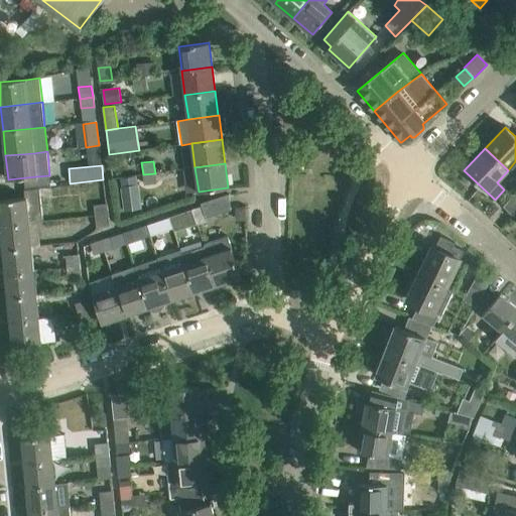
[(155,173),(143,174),(144,184),(156,183),(155,173)]
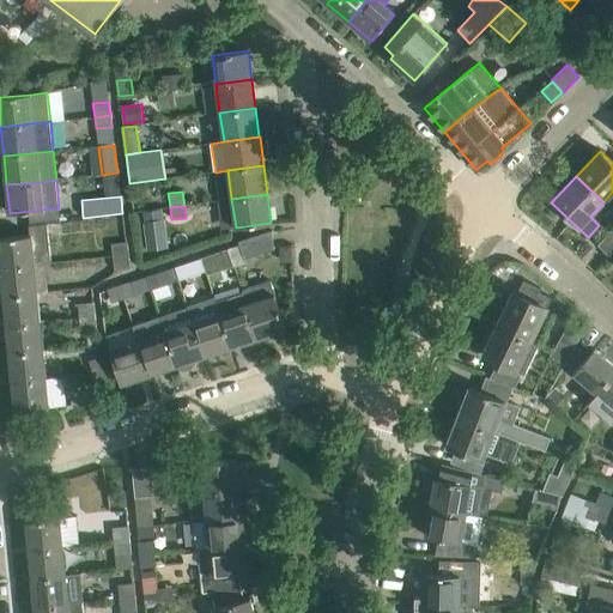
[(163,220),(143,223),(147,250),(167,248),(163,220)]
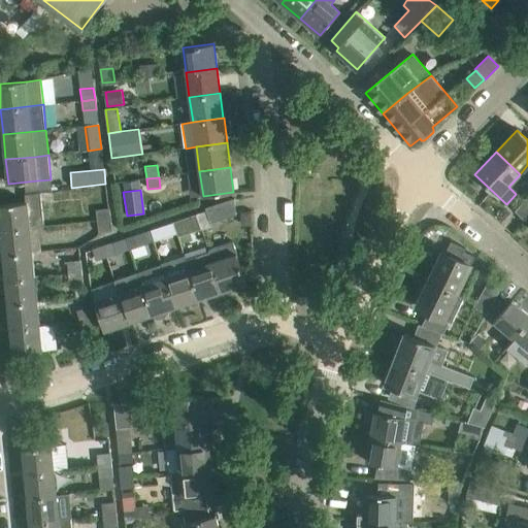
[(10,204),(0,205),(0,227),(0,230),(38,227),(38,226),(43,225),(40,192),(30,193),(25,194),(26,203),(10,204)]
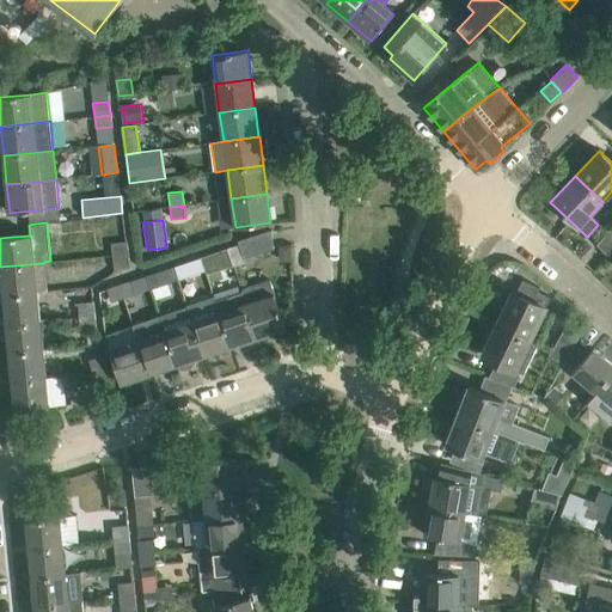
[(609,256),(611,251),(611,228),(597,245),(609,256)]
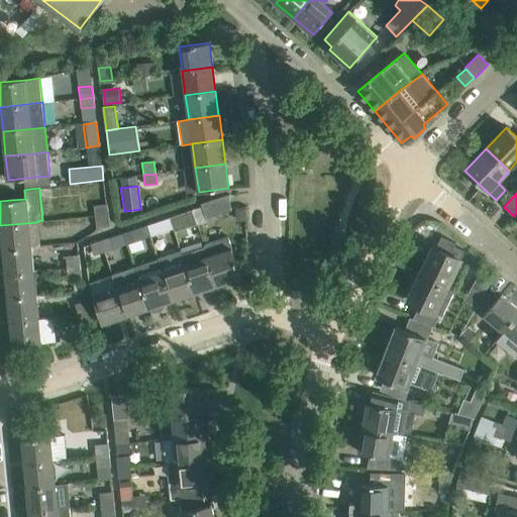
[(207,202),(201,204),(202,207),(205,218),(231,210),(229,195),(227,195),(207,202)]
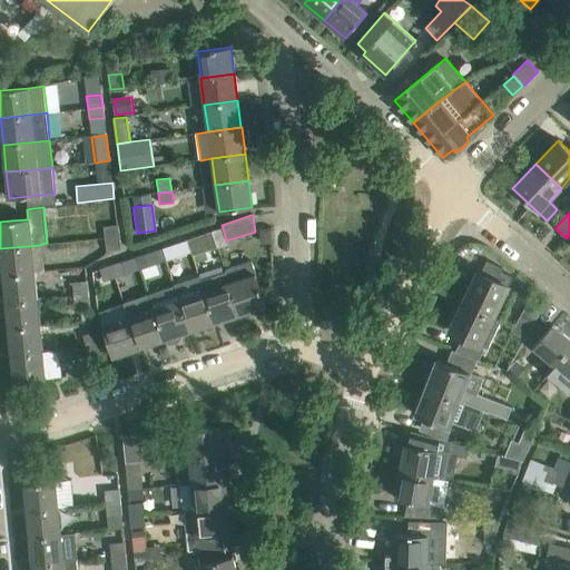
[(118,226),(102,227),(105,238),(119,237),(118,226)]
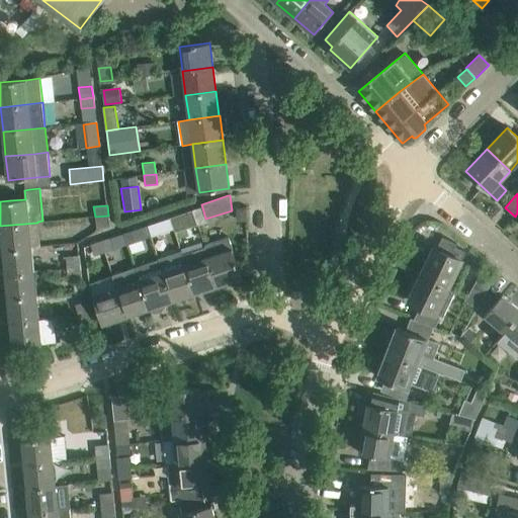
[(108,216),(95,217),(96,229),(109,227),(108,216)]
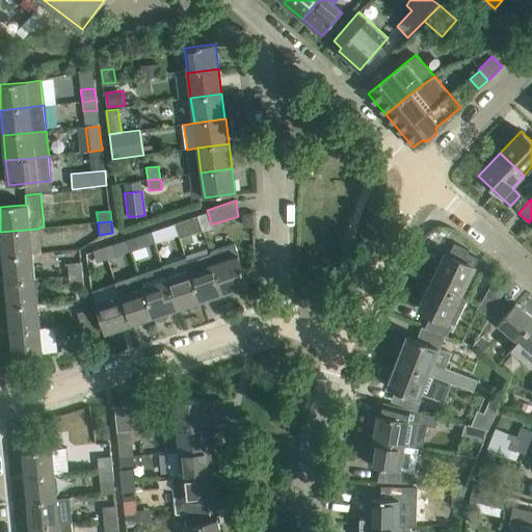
[(182,221),(175,224),(178,236),(179,239),(186,236),(185,234),(182,221)]
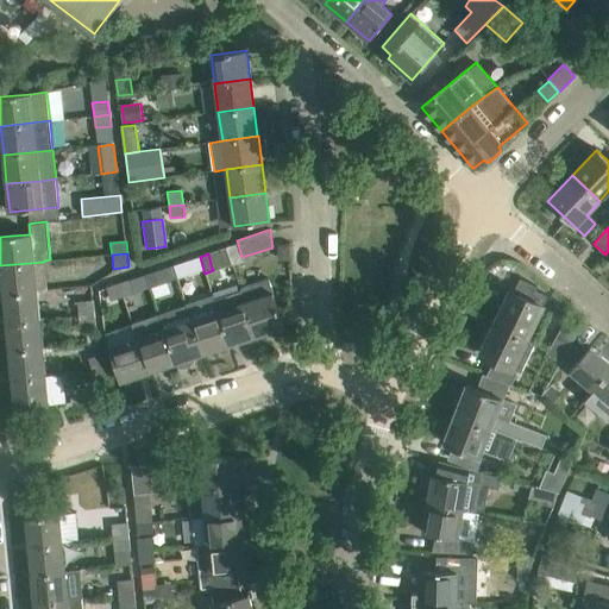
[(0,265),(4,294),(37,292),(37,290),(48,289),(44,262),(0,265)]
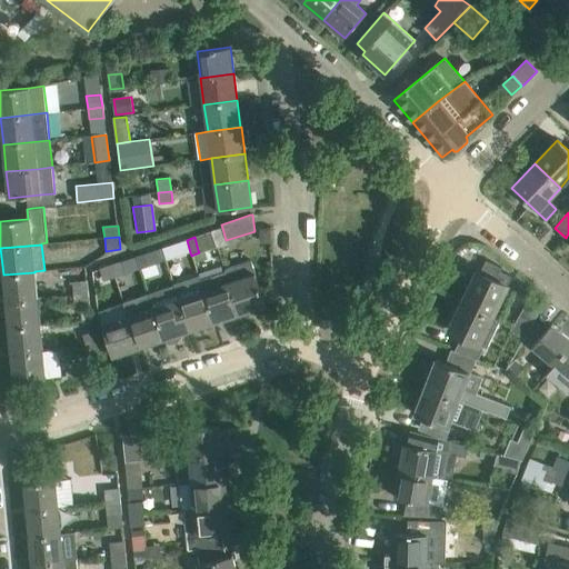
[(166,260),(177,257),(172,245),(162,248),(166,260)]
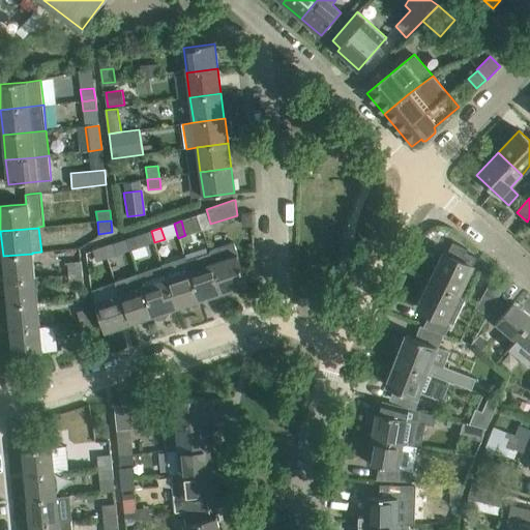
[(144,246),(154,242),(151,231),(140,235),(144,246)]
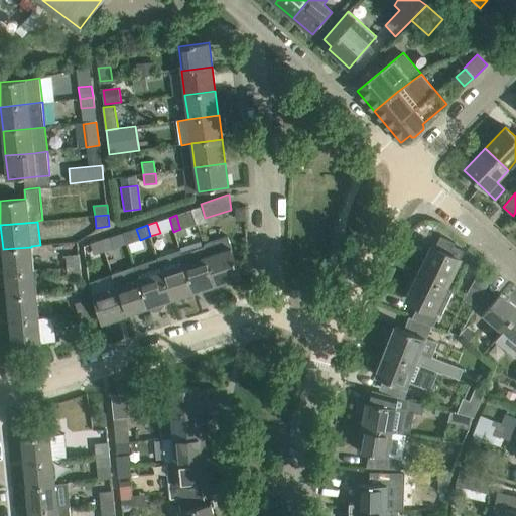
[(432,247),(419,273),(454,289),(466,264),(459,261),(464,251),(453,246),(455,243),(440,236),(434,248),(432,247)]
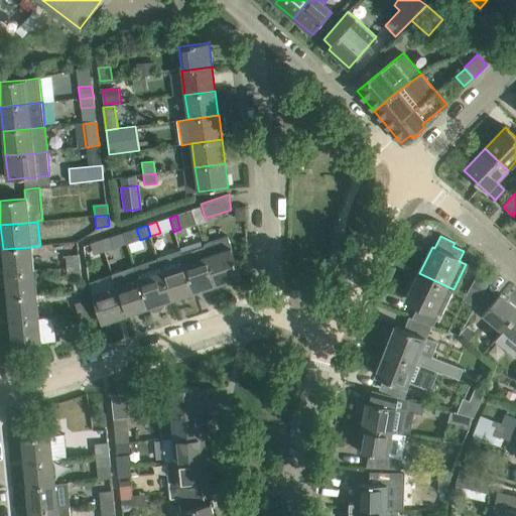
[(111,237),(101,240),(105,251),(114,248),(111,237)]
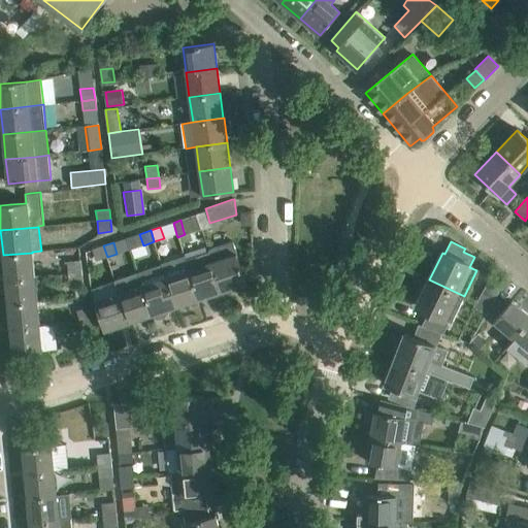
[(246,283),(232,242),(209,250),(209,252),(213,262),(223,291),(246,283)]
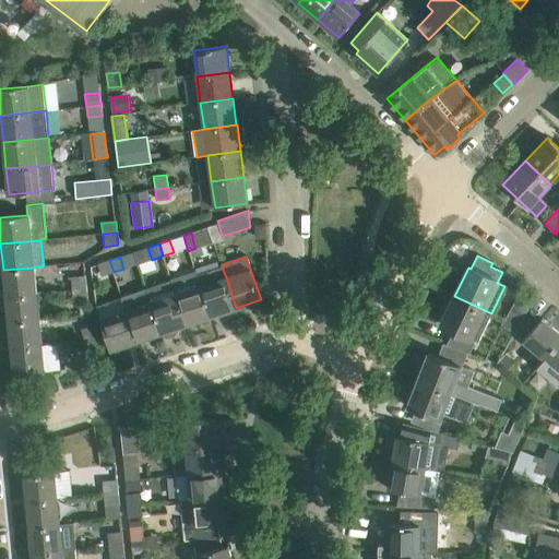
[(114,272),(109,260),(98,264),(102,276),(114,272)]
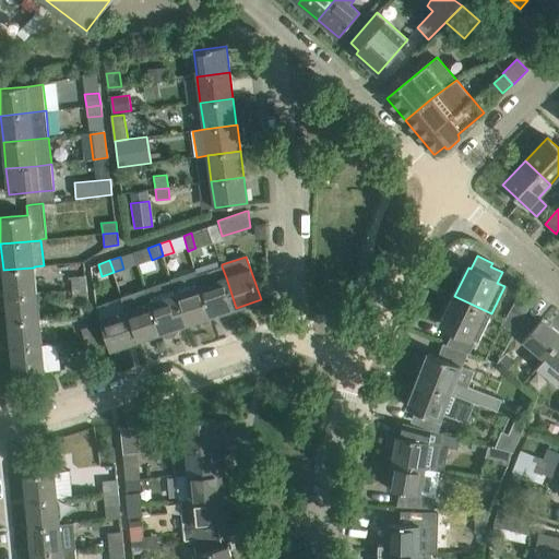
[(236,308),(226,277),(222,266),(197,275),(201,286),(211,317),(236,308)]
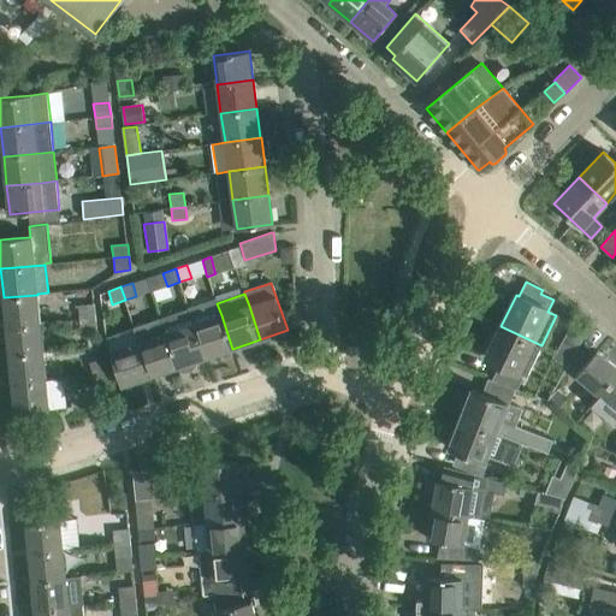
[(4,297),(6,326),(40,324),(37,295),(4,297)]
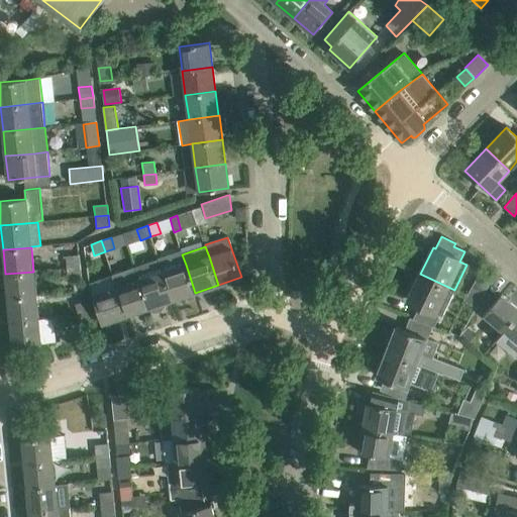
[(158,257),(172,300),(195,293),(186,265),(175,268),(170,253),(158,257)]
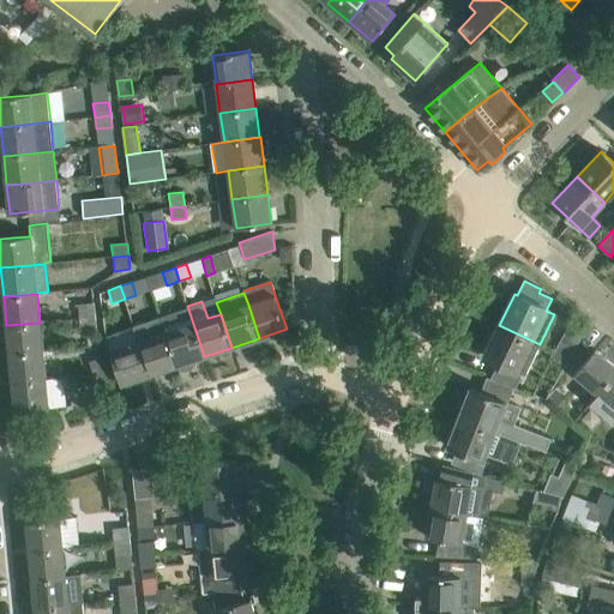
[(79,318),(95,317),(92,304),(78,305),(79,318)]
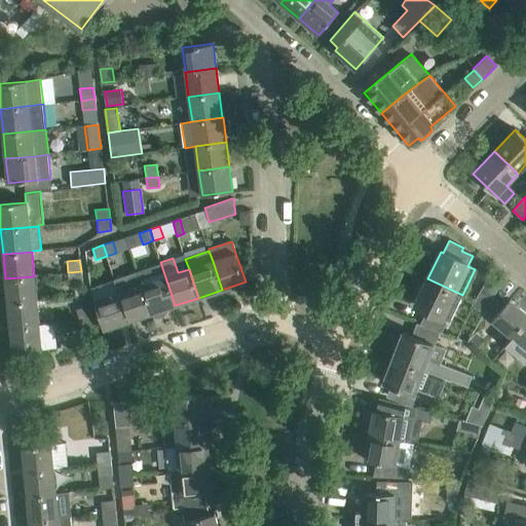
[(175,305),(160,262),(138,271),(151,313),(153,312),(154,315),(157,316),(163,314),(165,311),(164,309),(175,305)]
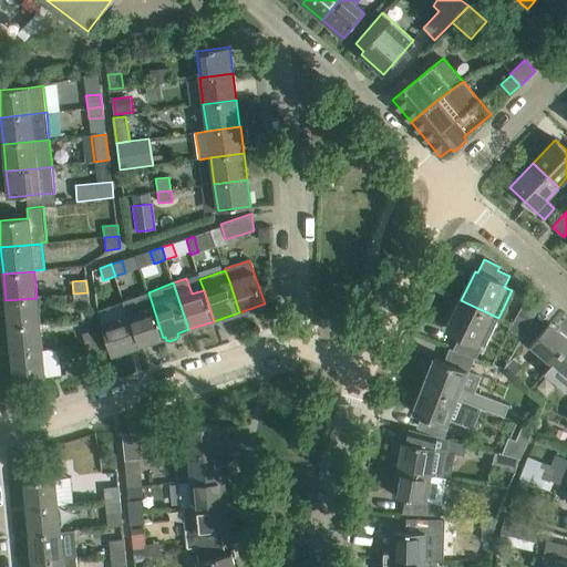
[(88,292),(73,294),(74,306),(89,303),(88,292)]
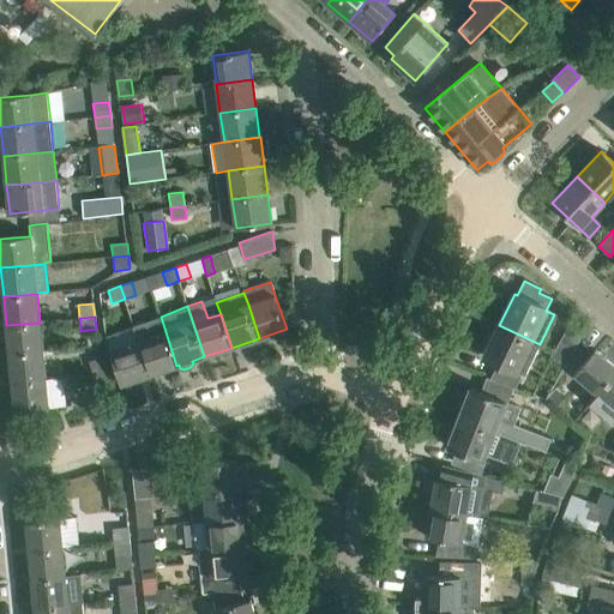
[(161,317),(133,326),(134,331),(138,341),(149,375),(176,366),(161,317)]
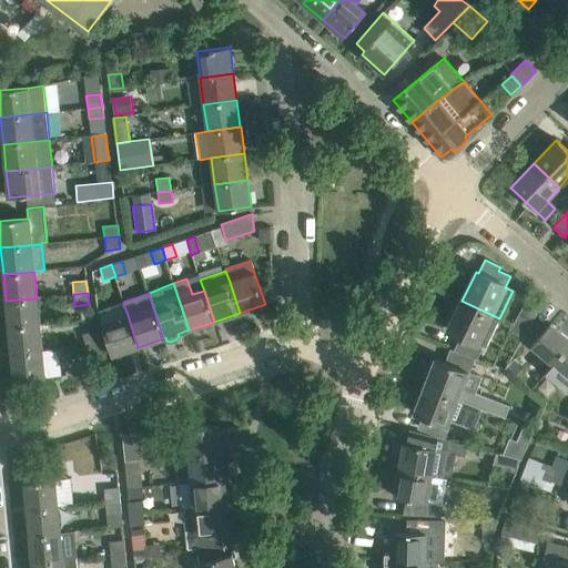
[(6,301),(9,328),(39,325),(37,298),(6,301)]
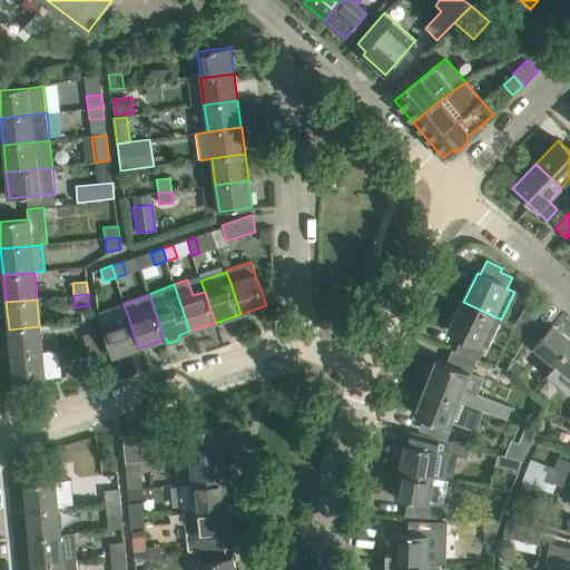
[(463,302),(450,331),(462,337),(470,341),(479,345),(484,347),(487,349),(495,333),(501,320),(463,302)]
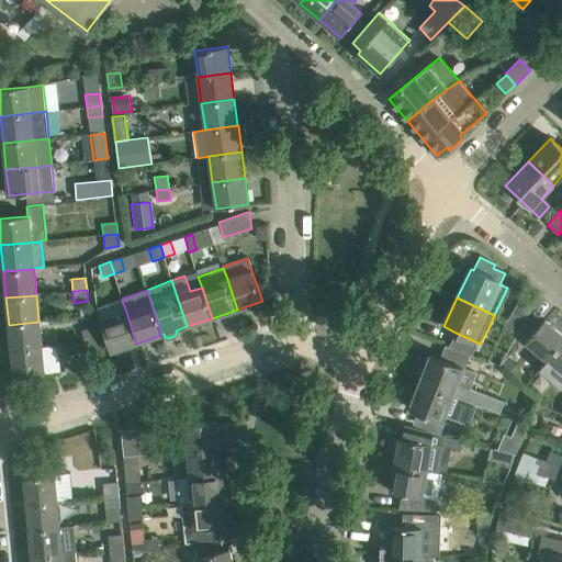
[(111,351),(136,344),(126,312),(101,321),(111,351)]
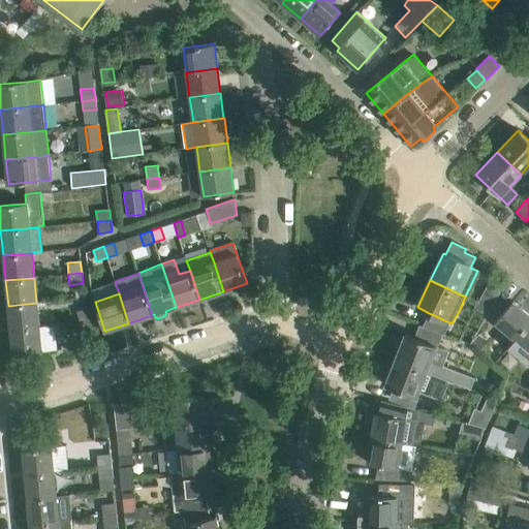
[(481,294),(474,307),(487,314),(494,302),(481,294)]
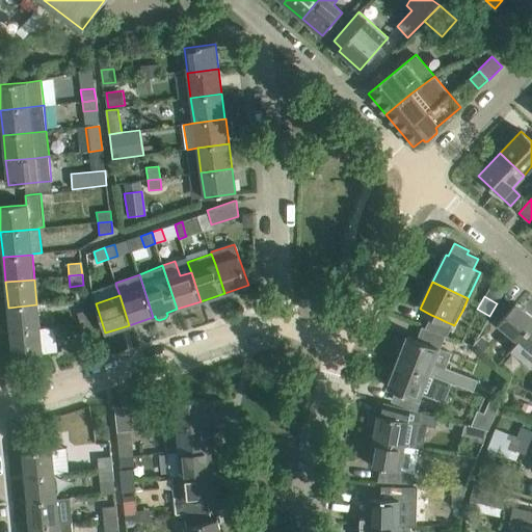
[(519,341),(531,324),(531,317),(515,303),(498,323),(519,341)]
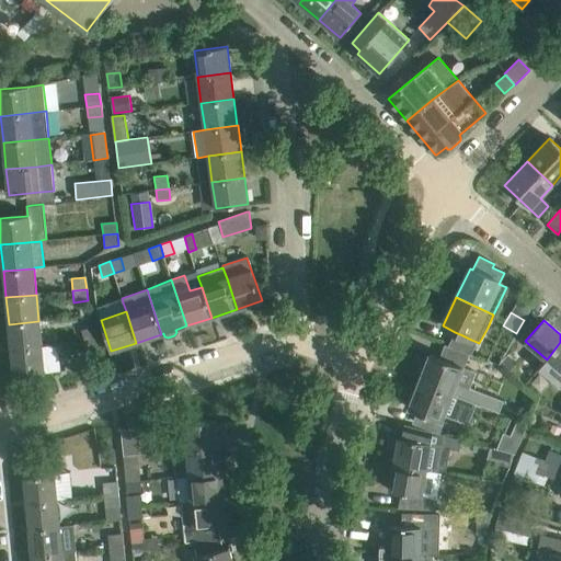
[(9,324),(11,351),(42,347),(38,321),(9,324)]
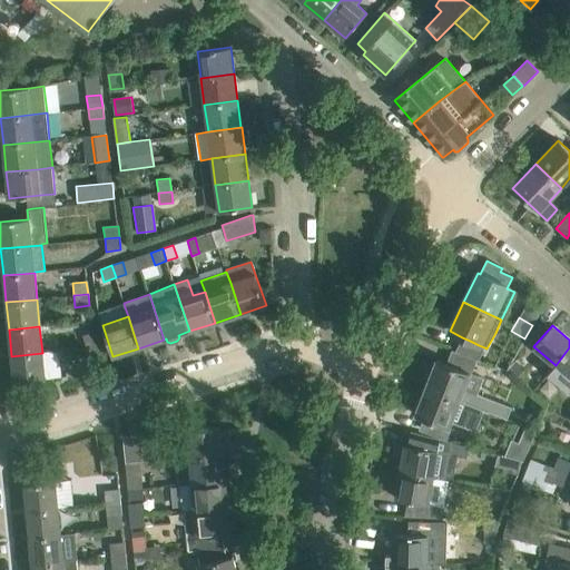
[(82,336),(87,349),(100,343),(96,331),(82,336)]
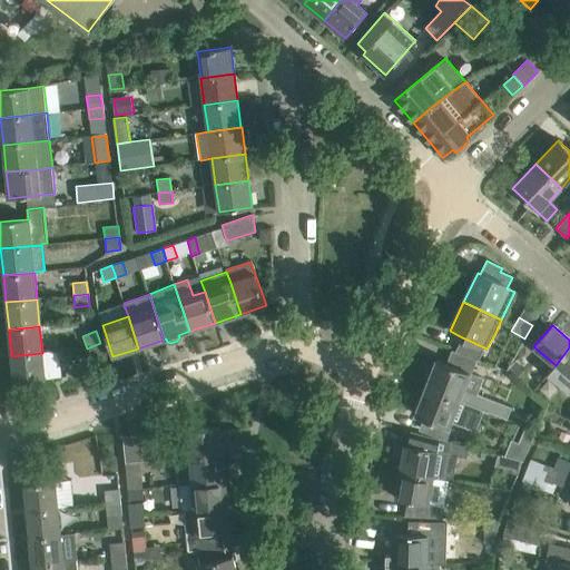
[(462,337),(455,351),(478,360),(484,347),(479,345),(470,341),(462,337)]
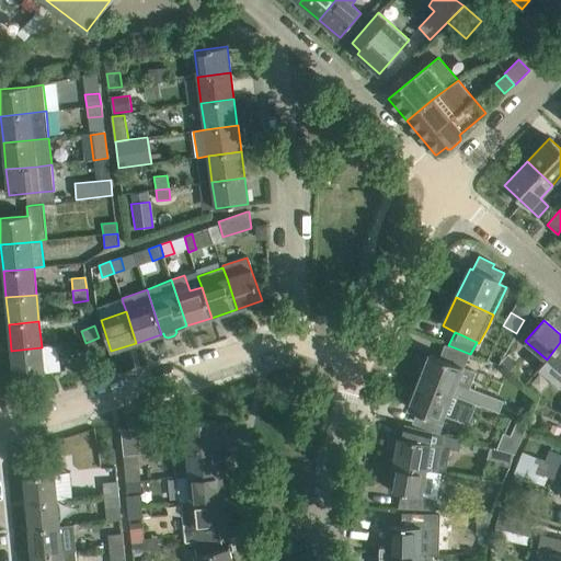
[(99,338),(86,343),(89,354),(90,354),(91,358),(104,354),(99,338)]
